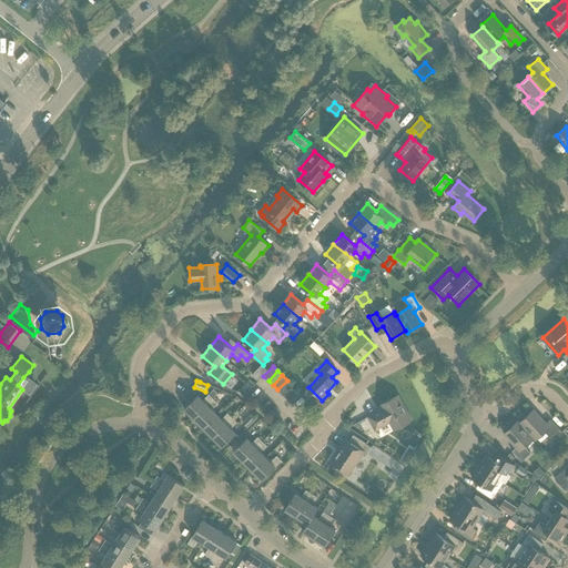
[(277,389),(283,395),(292,385),(287,381),(277,389)]
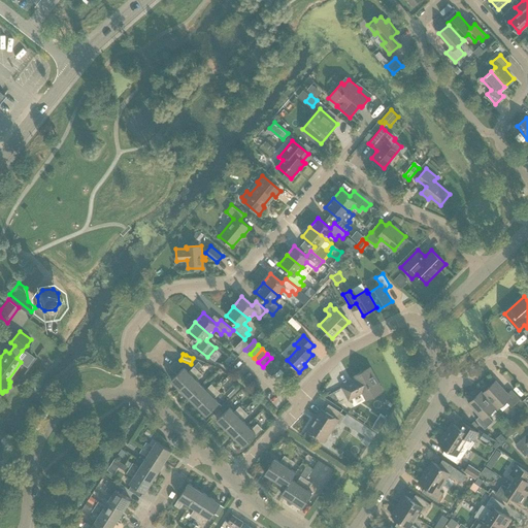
[(263,367),(267,371),(275,362),(271,358),(263,367)]
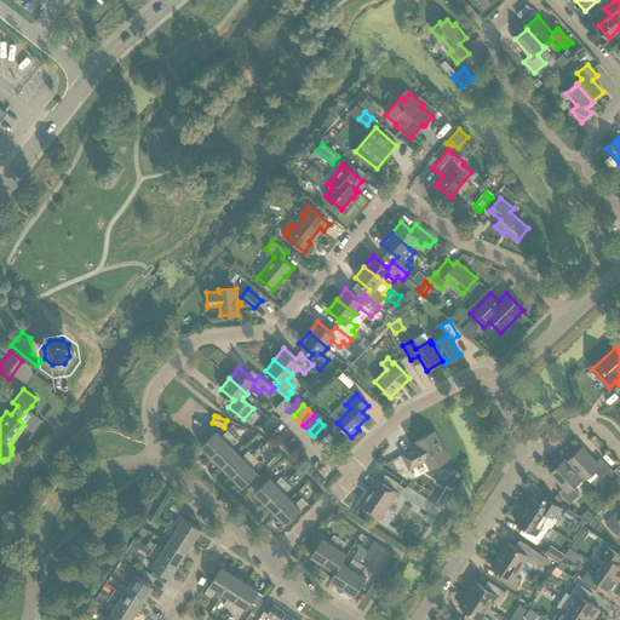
[(233,425),(228,430),(229,431),(233,435),(237,430),(233,425)]
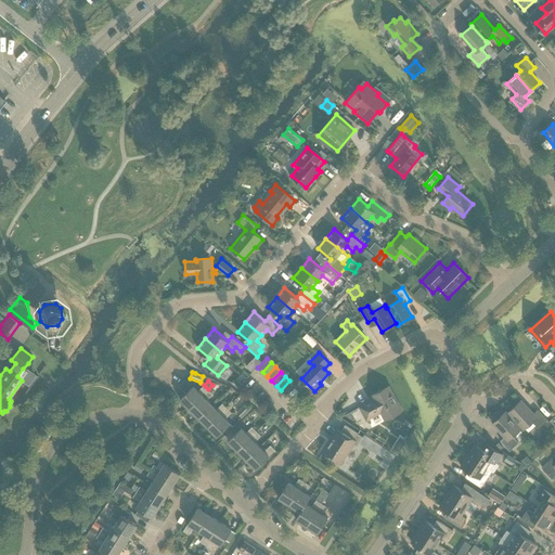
[(295,385),(289,381),(281,390),(285,395),(295,385)]
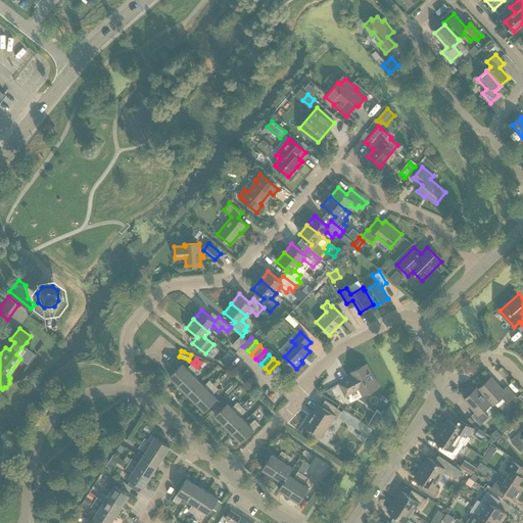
[(170,376),(178,385),(196,367),(193,364),(192,363),(186,369),(182,364),(170,376)]
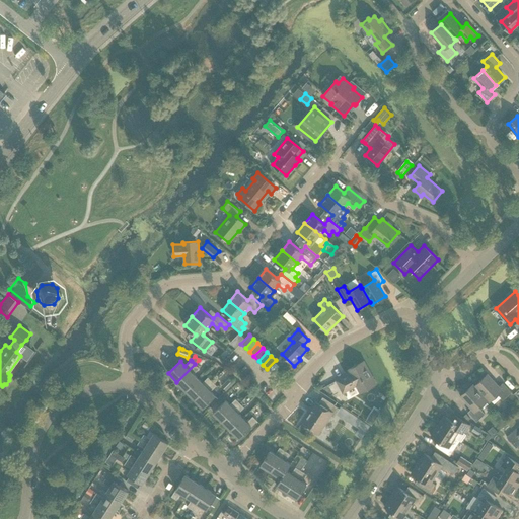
[(367,386),(375,382),(364,361),(355,365),(356,367),(349,371),(350,373),(337,380),(343,392),(356,385),(360,392),(368,388),(367,386)]
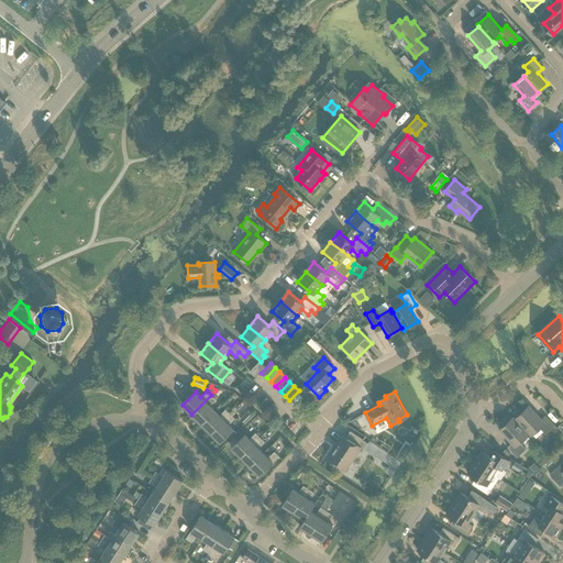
[(191,415),(201,423),(214,410),(210,406),(216,399),(211,395),(191,415)]
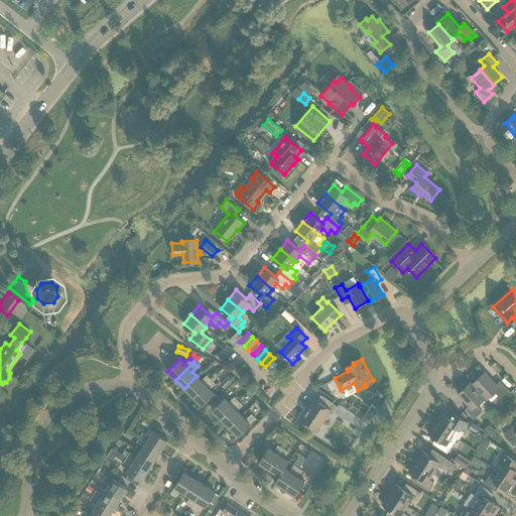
[(474,384),(473,385),(485,398),(486,397),(487,398),(495,392),(500,398),(508,390),(500,381),(495,385),(484,373),(473,383),(474,384)]
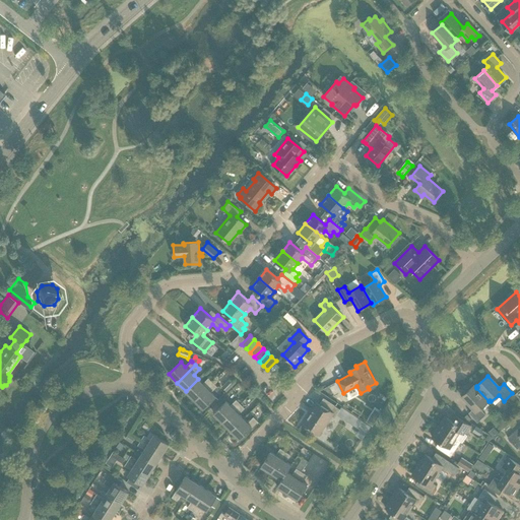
[(237,382),(232,377),(221,386),(228,391),(237,382)]
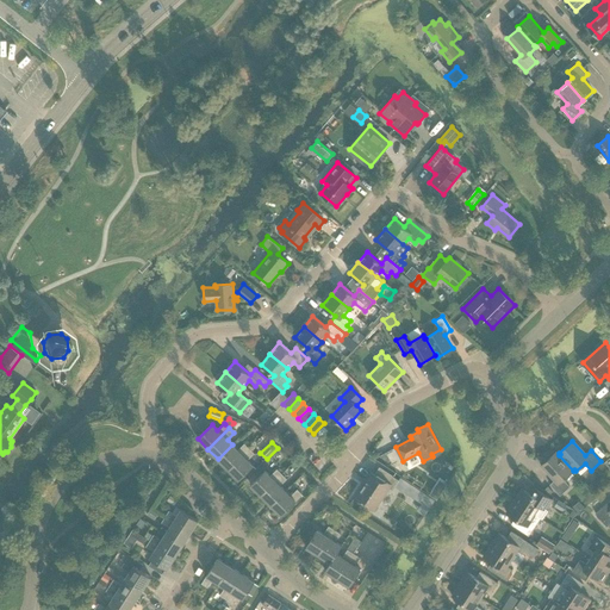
[(218,459),(229,470),(249,448),(244,443),(237,450),(232,444),(218,459)]
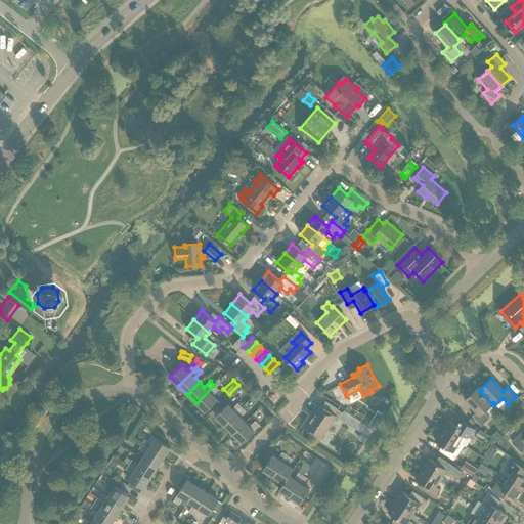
[(213,395),(218,389),(214,385),(197,403),(205,412),(217,399),(213,395)]
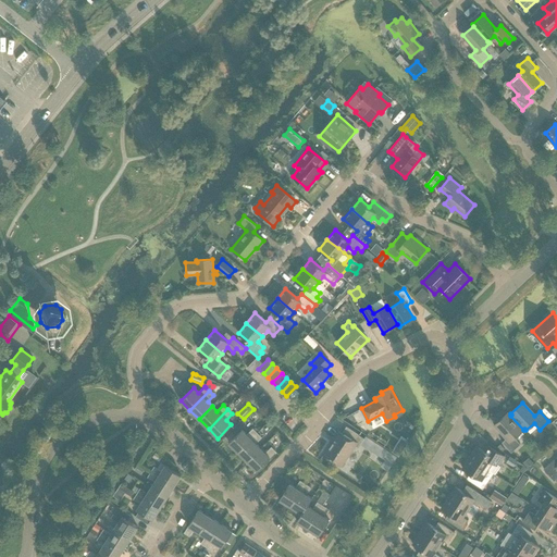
[(515,437),(523,430),(510,416),(509,417),(507,413),(495,424),(507,437),(503,442),(511,453),(520,444),(515,437)]
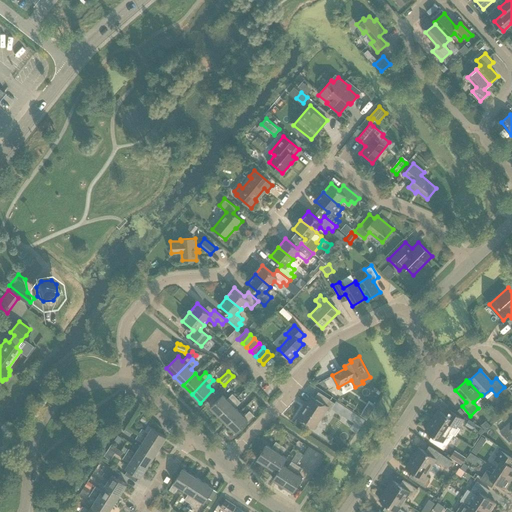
[(315,427),(326,409),(329,412),(335,403),(329,399),(329,400),(319,393),(314,399),(311,397),(298,416),(315,427)]
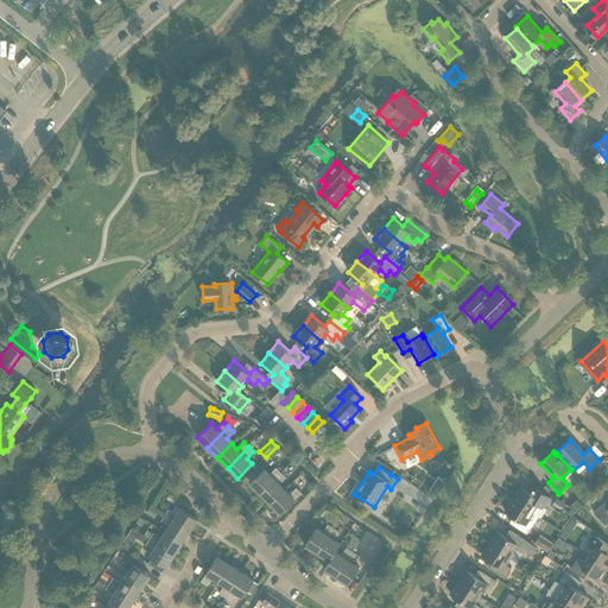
[(249,483),(260,493),(280,473),(276,468),(270,474),(264,469),(249,483)]
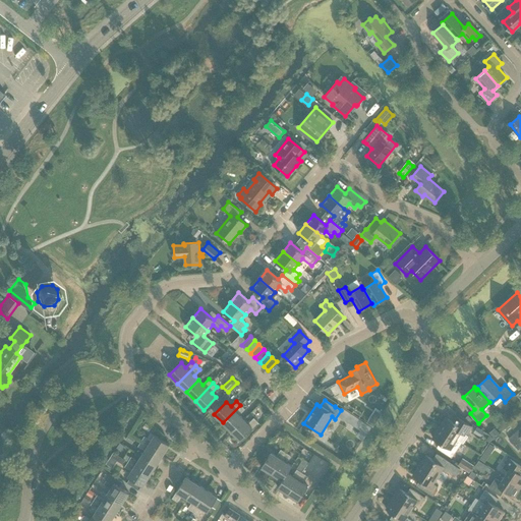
[(223,422),(231,431),(243,419),(239,415),(245,409),(240,405),(223,422)]
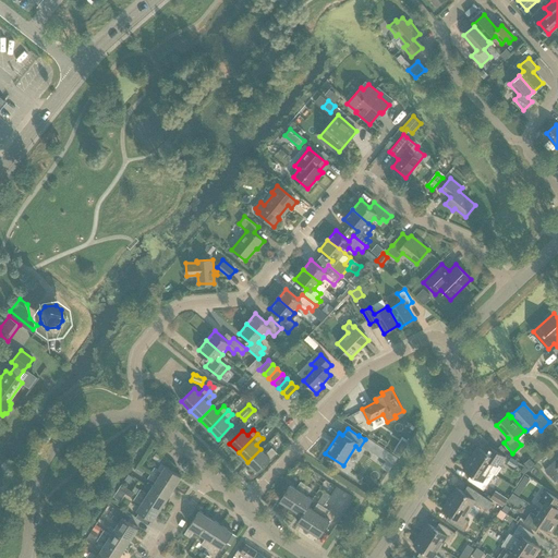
[(477,447),(470,458),(494,473),(495,473),(490,470),(494,463),(499,466),(505,457),(488,447),(485,452),(477,447)]
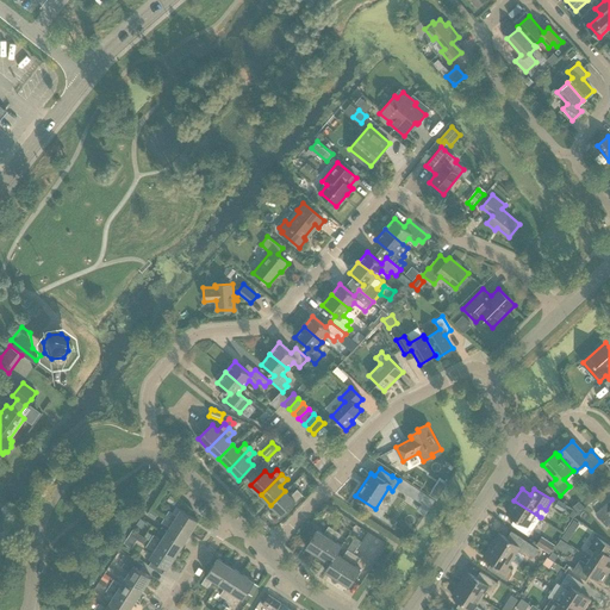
[(281,516),(303,495),(297,490),(291,496),(285,491),(271,505),(281,516)]
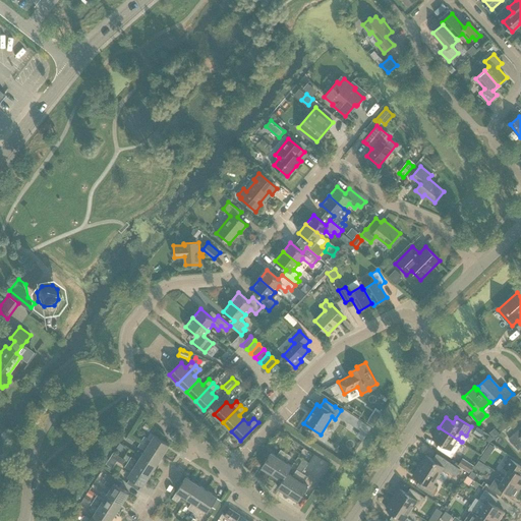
[(484,431),(477,426),(473,432),(480,437),(484,431)]
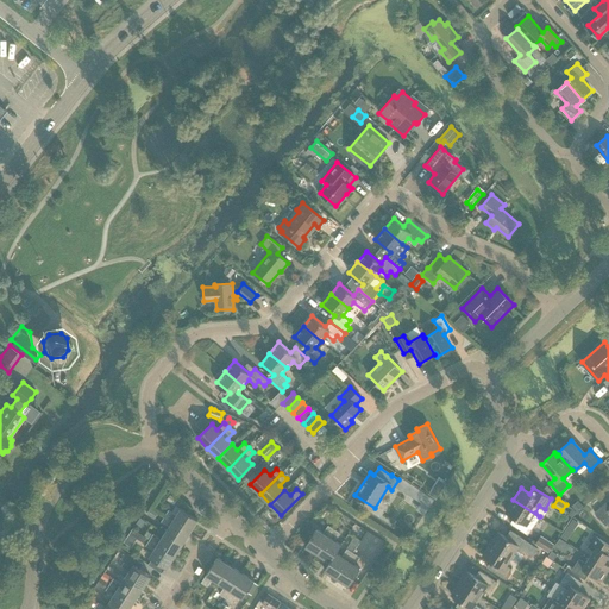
[(608,498),(595,513),(606,526),(608,522),(608,498)]
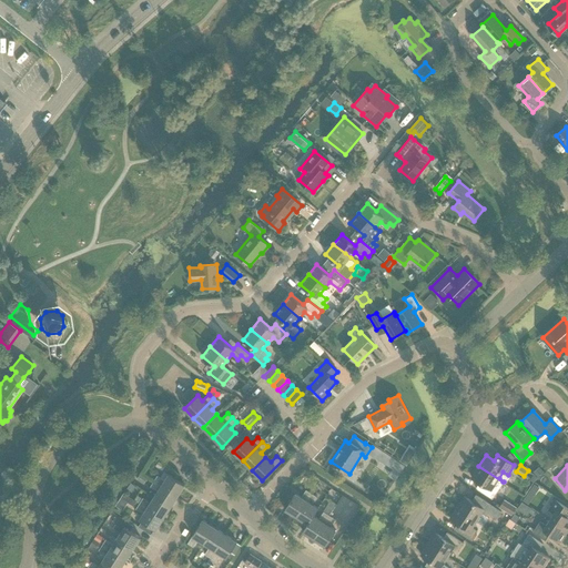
[(493,498),(503,482),(478,466),(472,477),(479,483),(476,488),(493,498)]
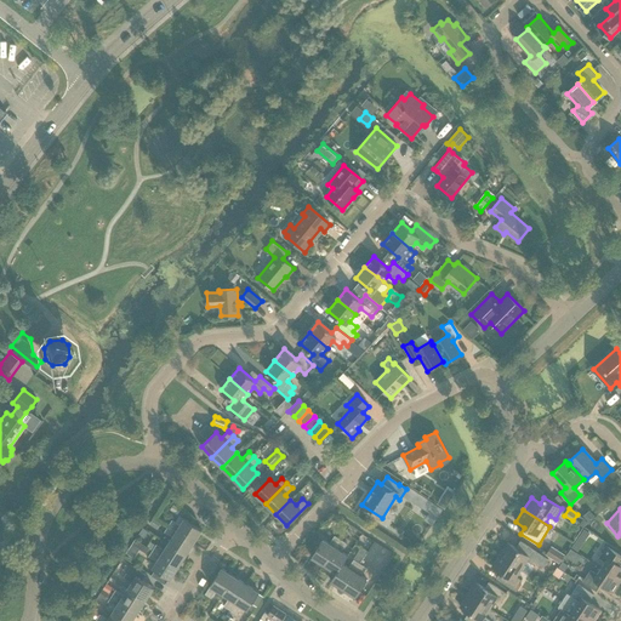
[(172,519),(169,525),(194,542),(201,530),(180,516),(175,522),(172,519)]
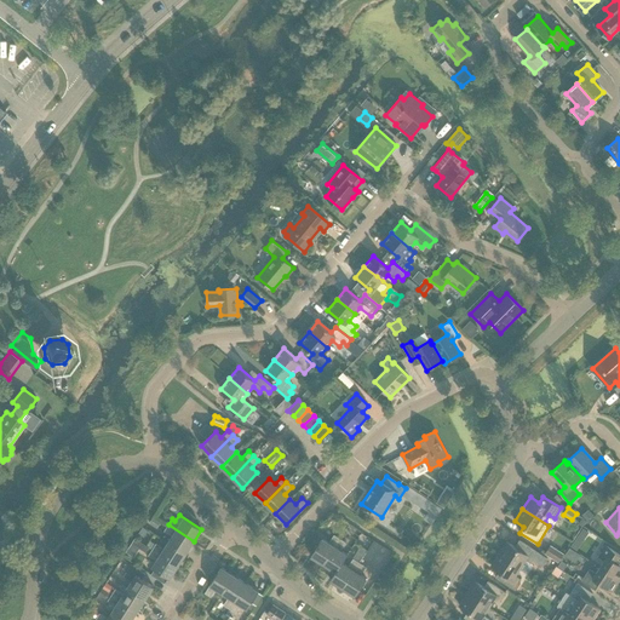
[(161,522),(153,517),(149,523),(158,528),(161,522)]
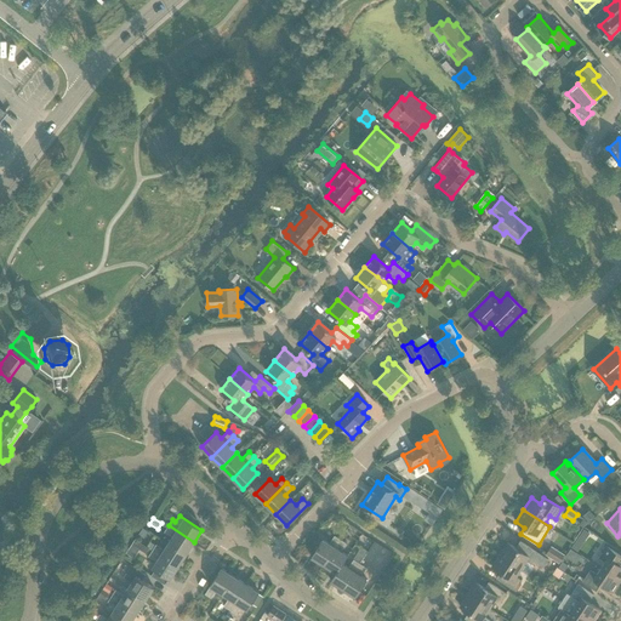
[(172,537),(169,543),(186,554),(194,542),(169,525),(164,531),(172,537)]
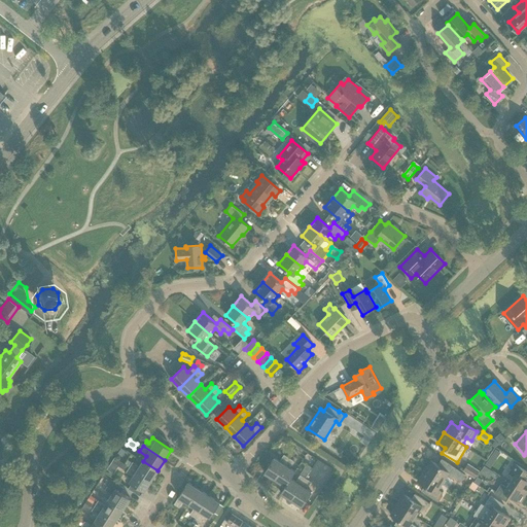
[(492,468),(502,453),(496,449),(486,464),(492,468)]
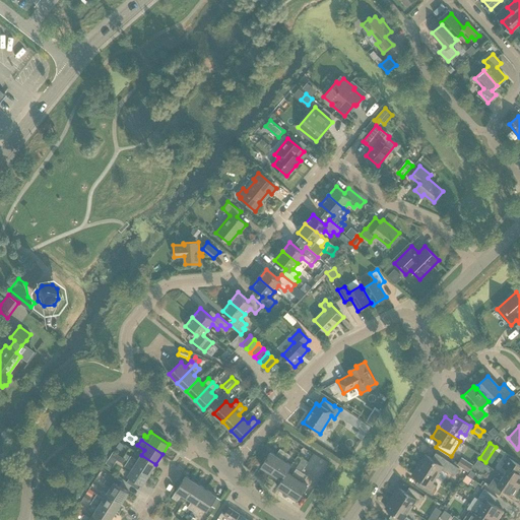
[(261,466),(271,472),(285,452),(280,448),(275,455),(270,452),(261,466)]
